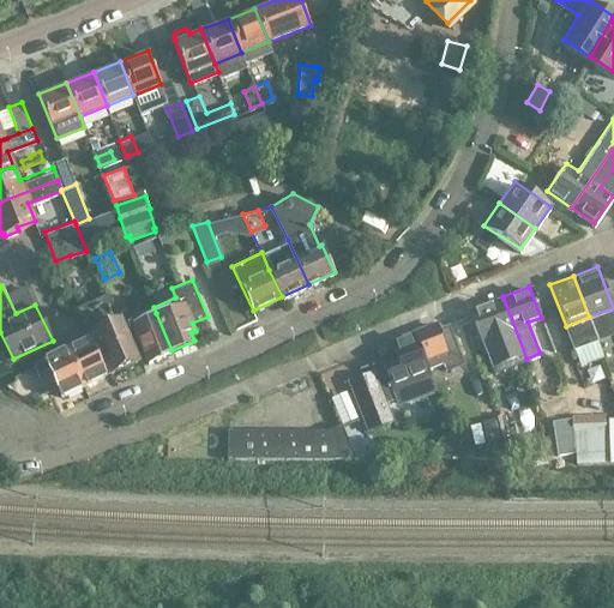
[(90,339),(95,337),(110,371),(121,366),(126,367),(132,365),(133,361),(137,359),(119,318),(107,292),(73,306),(88,338),(89,338),(90,339)]
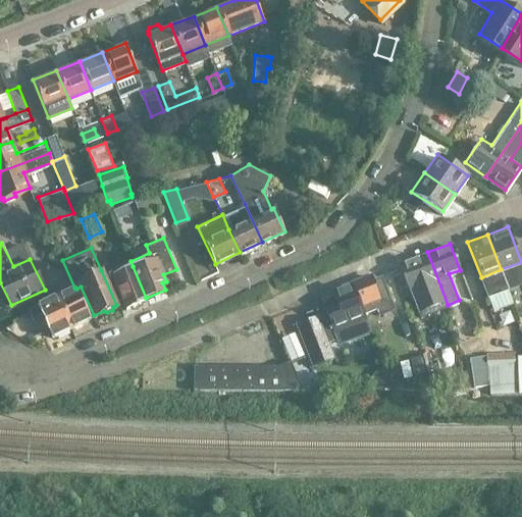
[(434,309),(448,305),(427,252),(401,262),(414,297),(428,292),(434,309)]
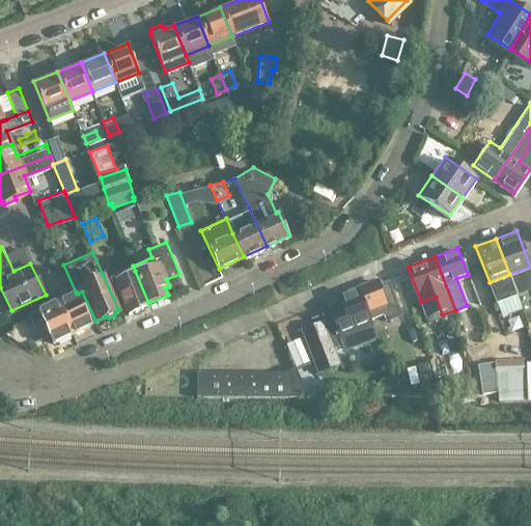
[(148,303),(135,271),(133,266),(112,274),(114,279),(115,279),(128,311),(148,303)]
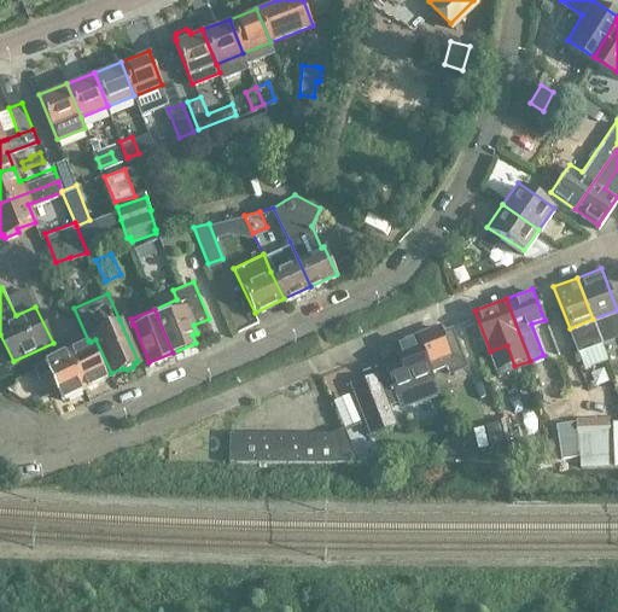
[(465,362),(452,327),(441,331),(438,324),(415,333),(430,368),(444,362),(448,369),(465,362)]
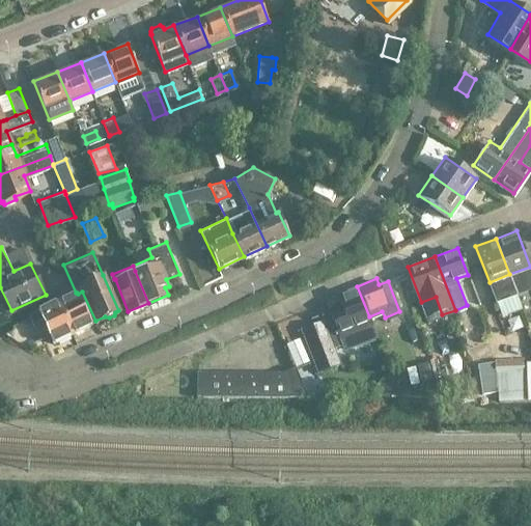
[(369,316),(357,286),(338,294),(341,303),(330,307),(338,328),(328,332),(328,331),(307,339),(319,368),(338,361),(332,344),(342,341),(343,344),(375,332),(369,316)]
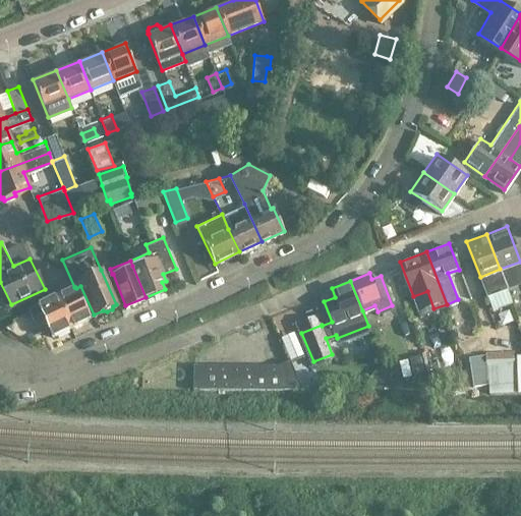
[(90,317),(76,288),(75,287),(74,287),(57,296),(71,326),(90,317)]
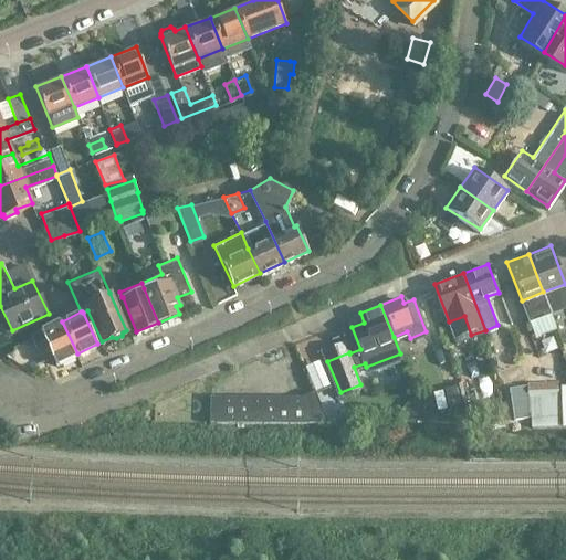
[(31,335),(35,345),(42,358),(52,352),(56,362),(77,354),(62,321),(31,335)]
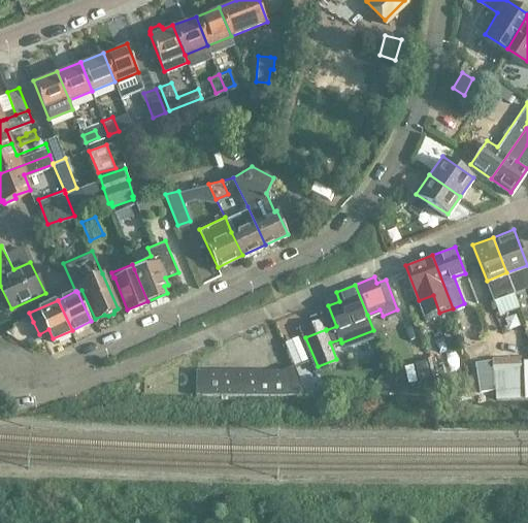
[(300,331),(286,337),(295,360),(309,355),(300,331)]
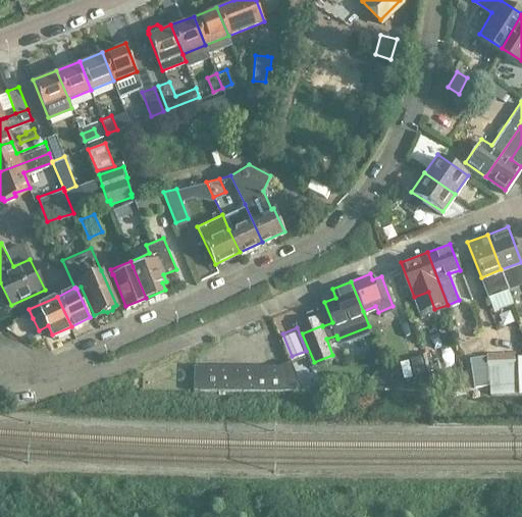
[(434,349),(423,352),(429,382),(430,384),(442,381),(439,370),(434,349)]
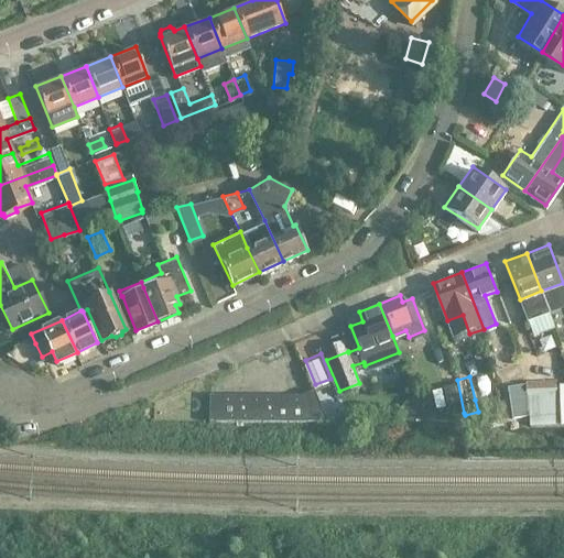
[(546,417),(563,417),(563,378),(545,379),(546,417)]
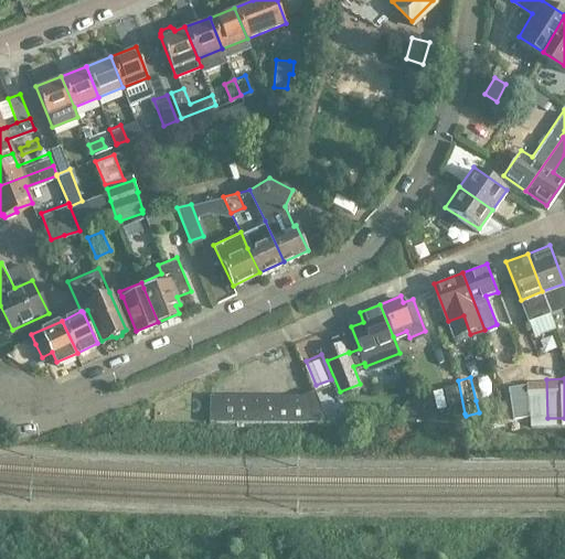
[(547,418),(546,379),(525,379),(525,382),(531,412),(531,419),(547,418)]
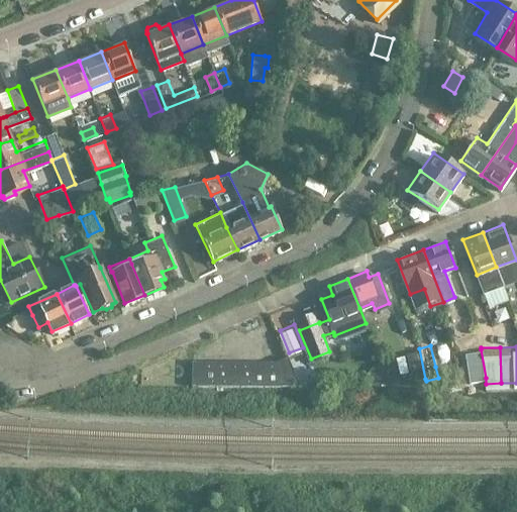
[(422,369),(419,348),(406,351),(411,372),(422,369)]
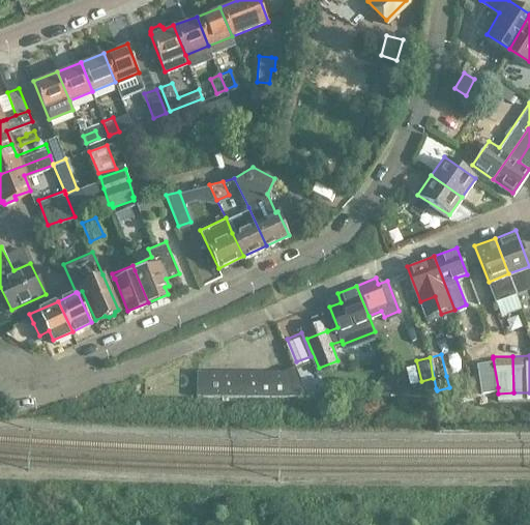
[(476,361),(480,390),(498,387),(493,358),(476,361)]
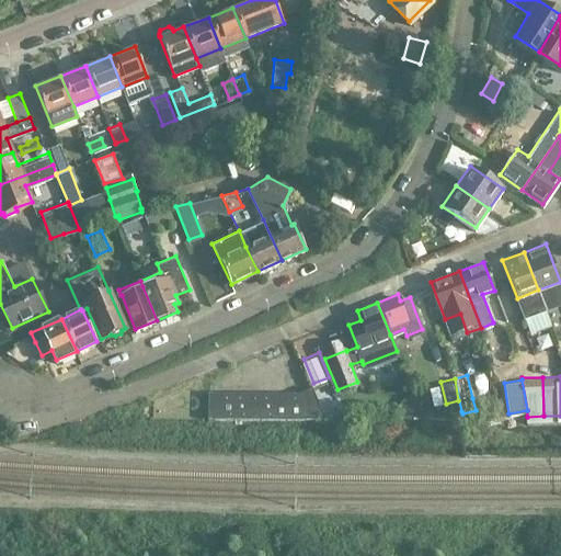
[(312,386),(300,392),(304,417),(325,417),(312,386)]
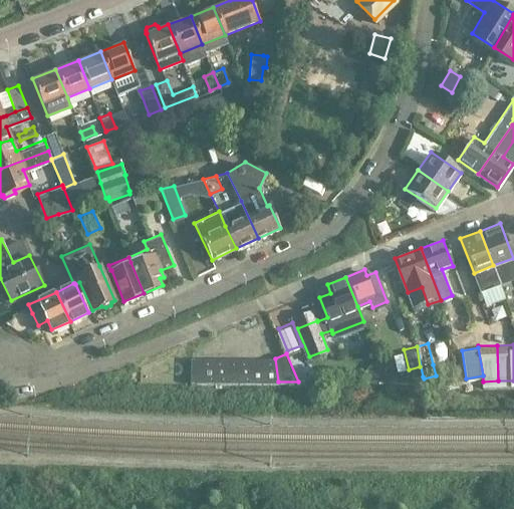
[(203,358),(190,357),(190,382),(202,382),(203,358)]
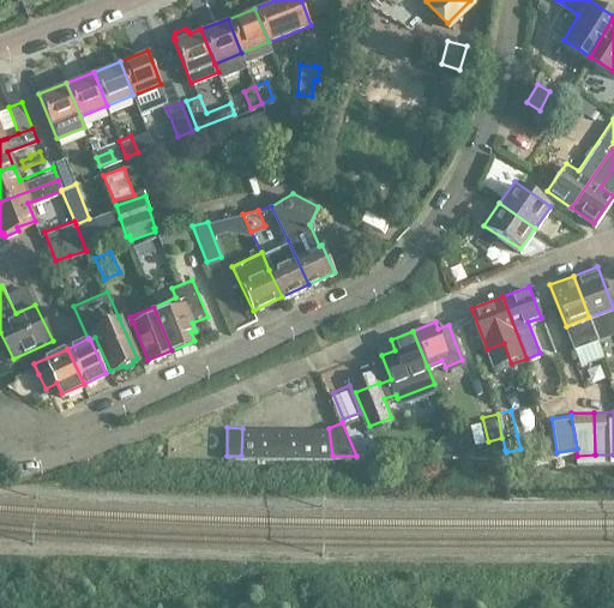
[(257,428),(242,428),(241,456),(257,456),(257,428)]
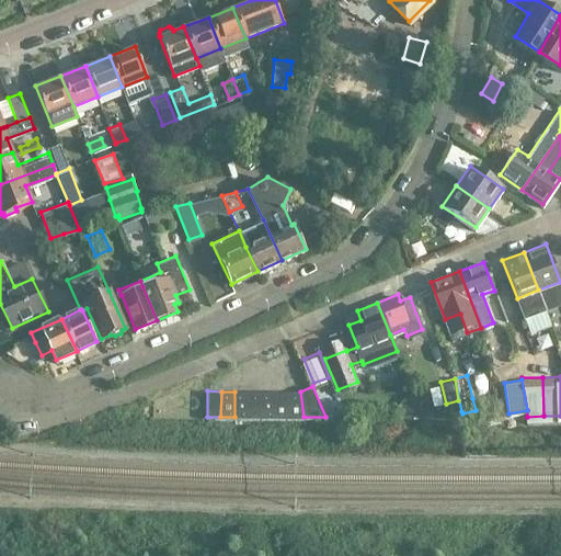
[(248,392),(235,392),(235,417),(248,417),(248,392)]
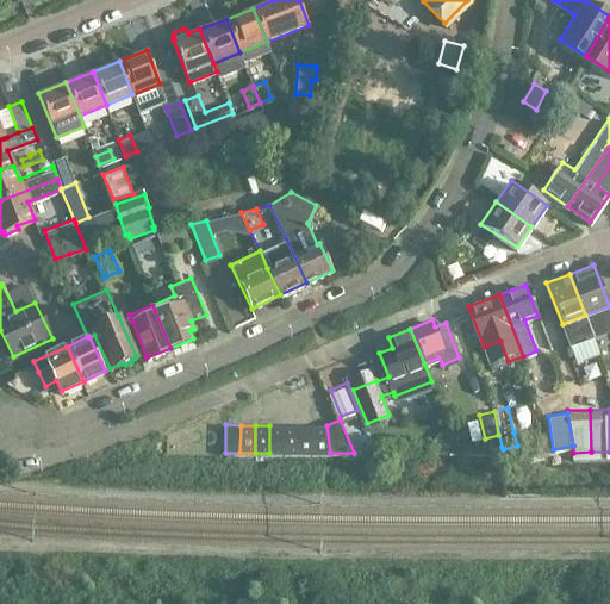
[(284,425),(269,425),(269,453),(284,453),(284,425)]
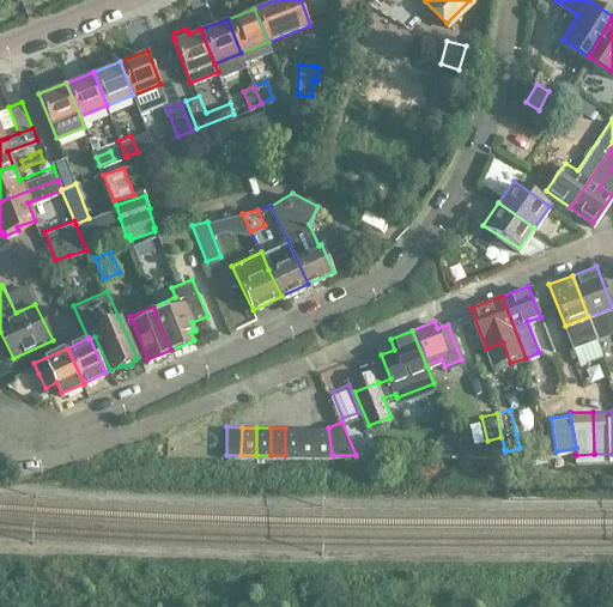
[(299,428),(285,428),(285,455),(299,455),(299,428)]
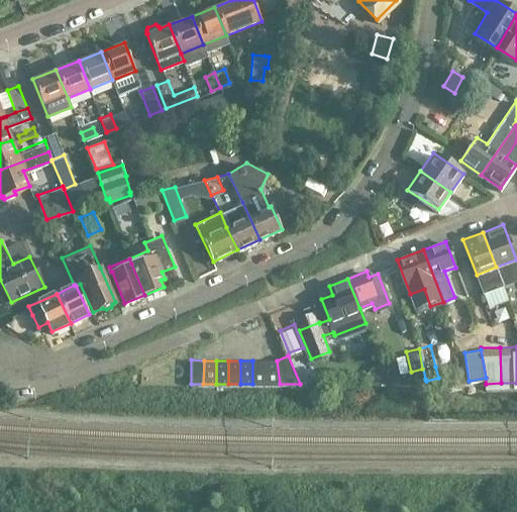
[(265,361),(252,361),(252,384),(265,384),(265,361)]
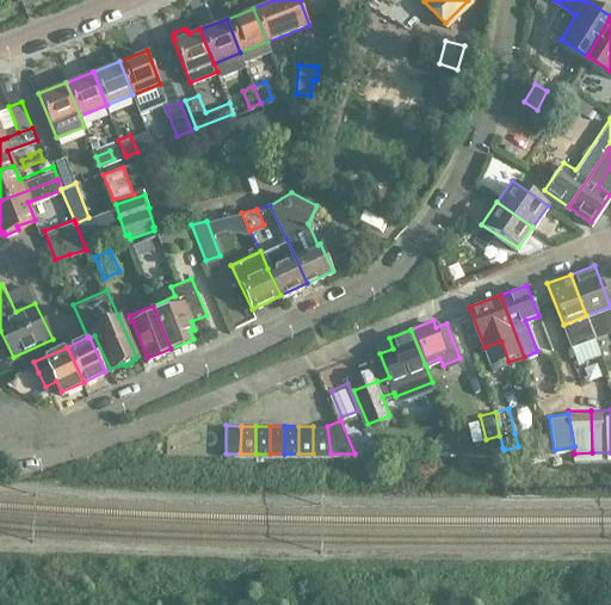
[(327,426),(313,426),(313,454),(331,454),(327,426)]
